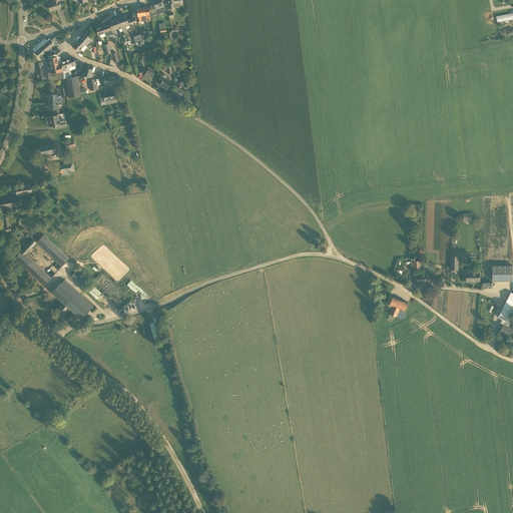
[(59,0),(52,0),(52,2),(48,4),(50,11),(61,7),(59,1),(60,1),(59,0)]
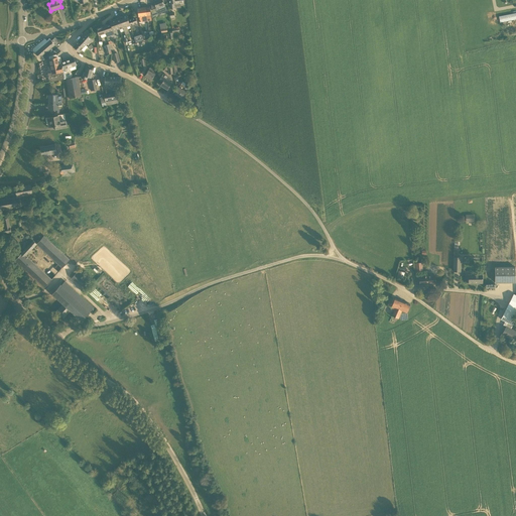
[(167,10),(162,0),(155,0),(153,1),(156,8),(151,10),(152,17),(158,15),(158,14),(167,10)]
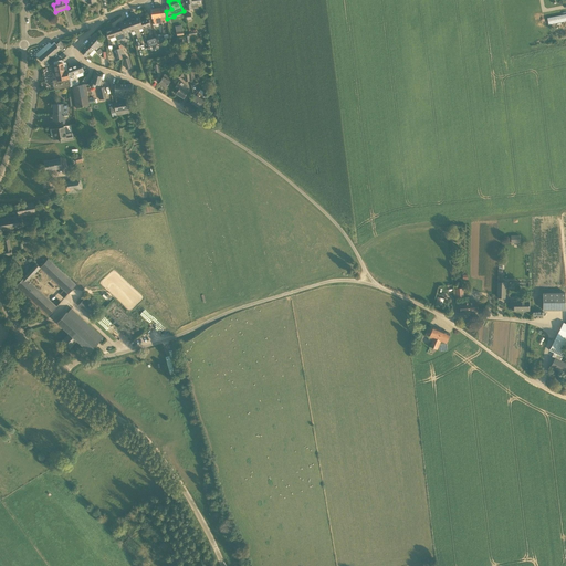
[(197,3),(197,4),(201,3),(200,0),(186,0),(187,3),(187,4),(186,4),(187,10),(191,9),(191,3),(194,2),(194,3),(197,3)]
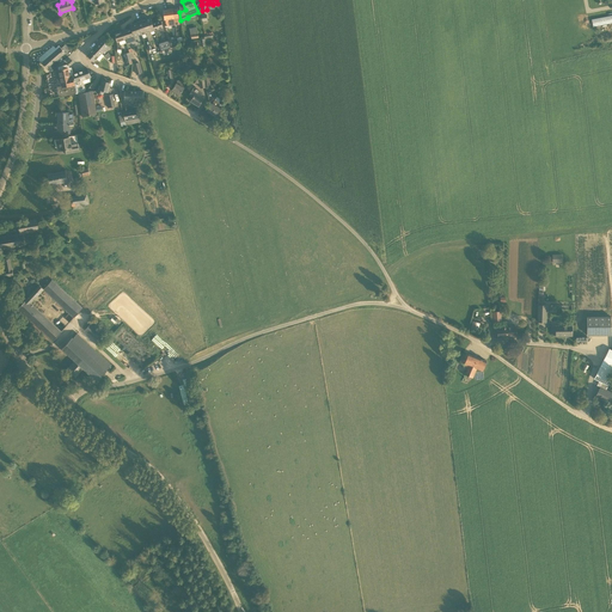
[(611,16),(606,17),(593,19),(594,26),(607,24),(611,23),(611,16)]
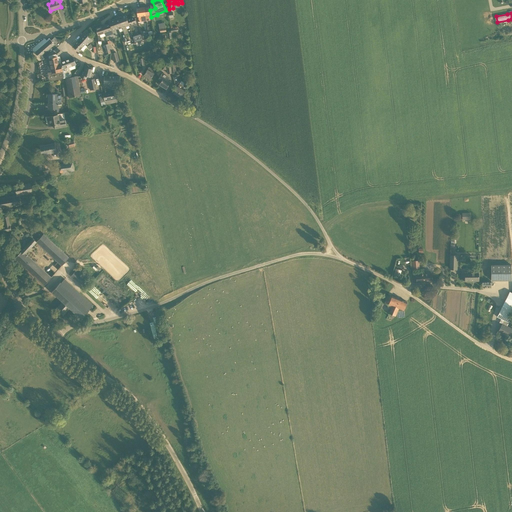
[(134,17),(131,18),(127,19),(127,21),(129,26),(129,25),(130,29),(134,27),(137,26),(136,23),(134,17)]
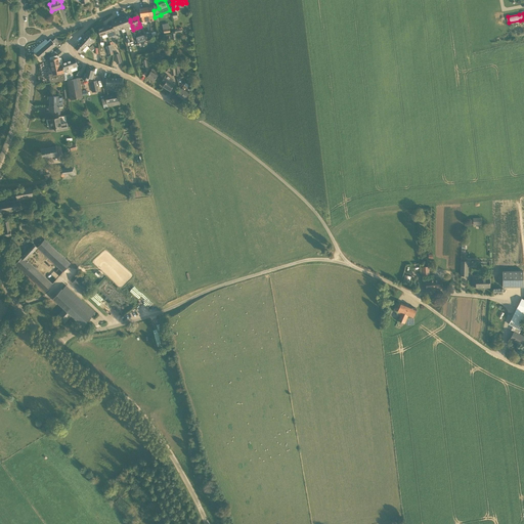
[(121,30),(119,25),(117,19),(112,22),(113,24),(104,27),(107,34),(108,37),(116,35),(115,32),(121,30)]
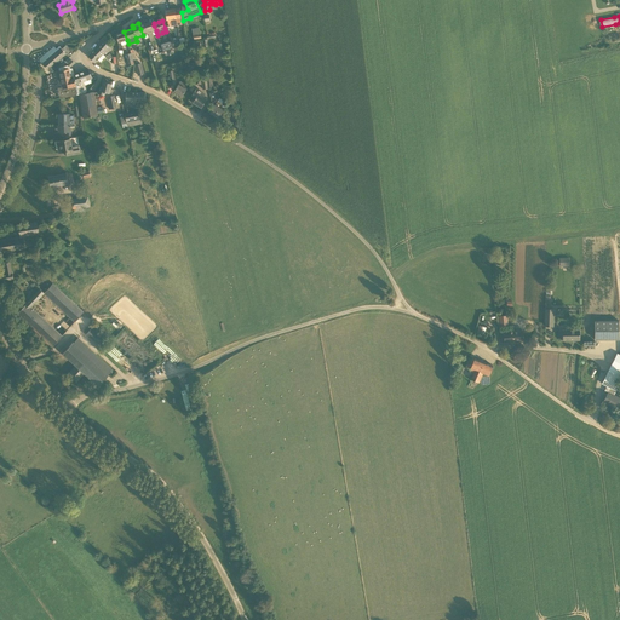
[(153,33),(156,32),(154,26),(150,27),(145,28),(148,34),(149,38),(154,36),(153,33)]
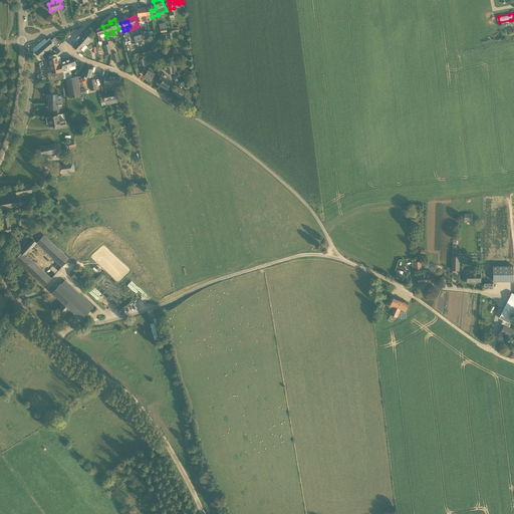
[(100,35),(105,33),(102,26),(95,28),(98,35),(98,44),(101,44),(101,38),(100,35)]
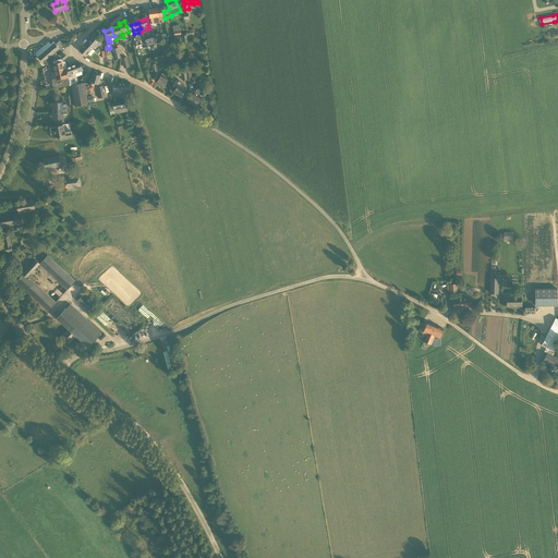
[(93,36),(80,51),(85,57),(99,41),(93,36)]
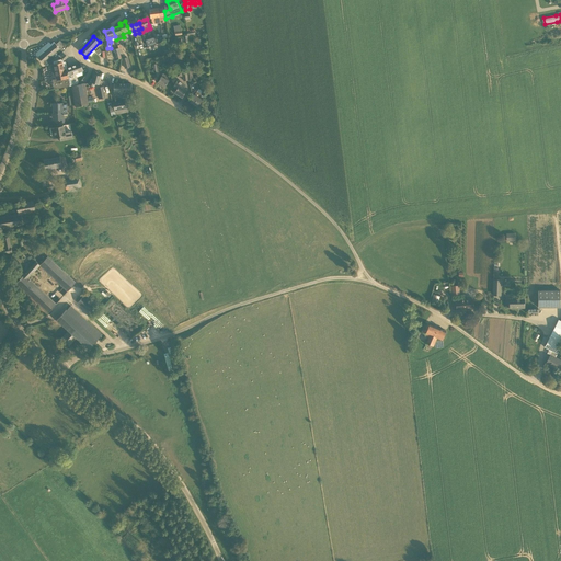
[(146,41),(148,47),(157,44),(153,37),(146,41)]
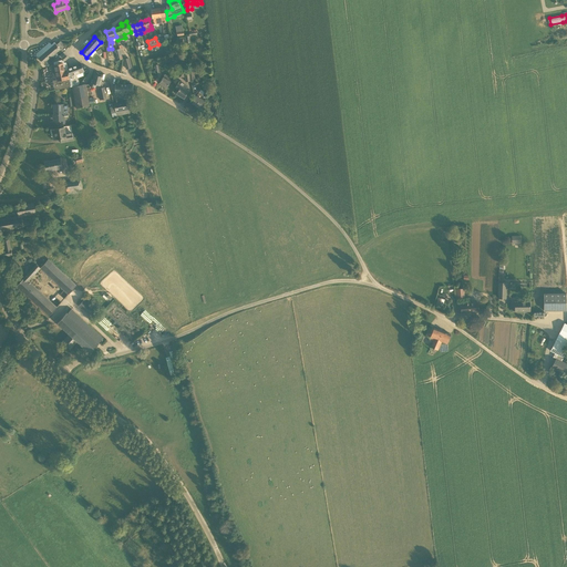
[(68,49),(61,41),(57,44),(55,43),(51,47),(49,43),(37,53),(40,57),(40,58),(40,59),(47,66),(63,53),(68,49)]
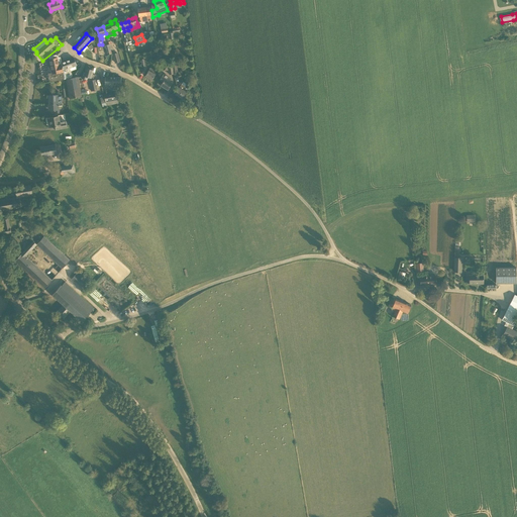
[(58,56),(57,55),(49,57),(49,59),(46,60),(48,71),(52,70),(53,73),(48,74),(50,82),(65,79),(70,77),(73,77),(70,68),(65,70),(62,62),(61,57),(59,57),(59,55),(58,56)]
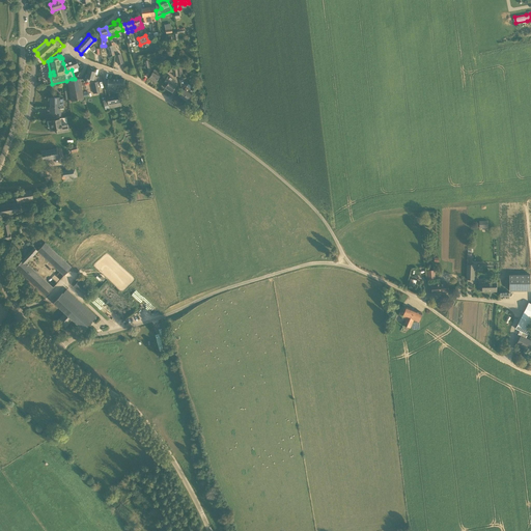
[(76,59),(63,63),(66,72),(72,70),(79,66),(76,59)]
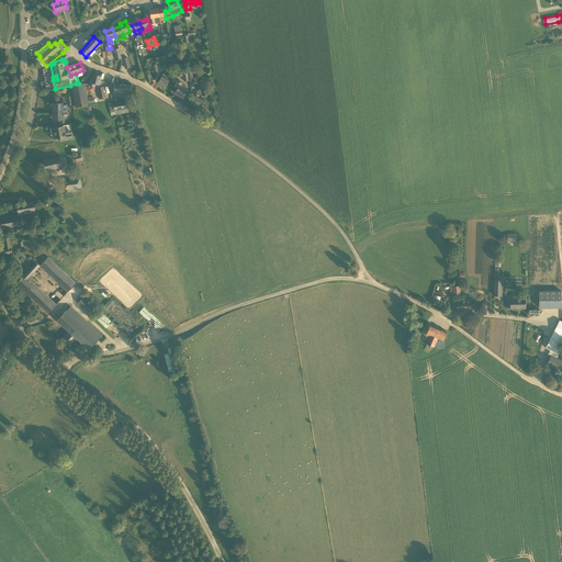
[(163,76),(161,76),(158,82),(165,87),(169,80),(170,81),(171,80),(170,75),(167,76),(164,74),(163,76)]
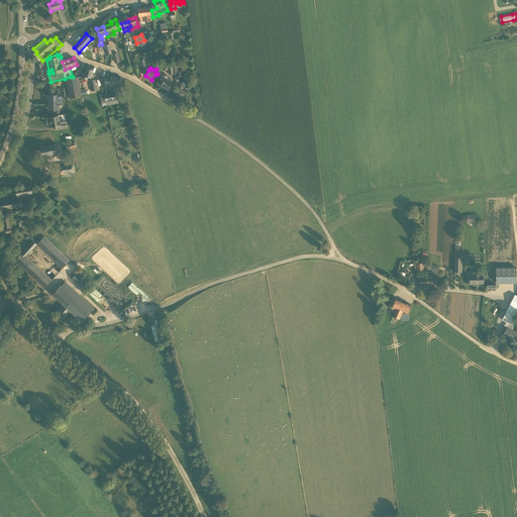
[(93,70),(86,69),(85,72),(84,72),(82,79),(87,80),(87,77),(91,78),(93,70)]
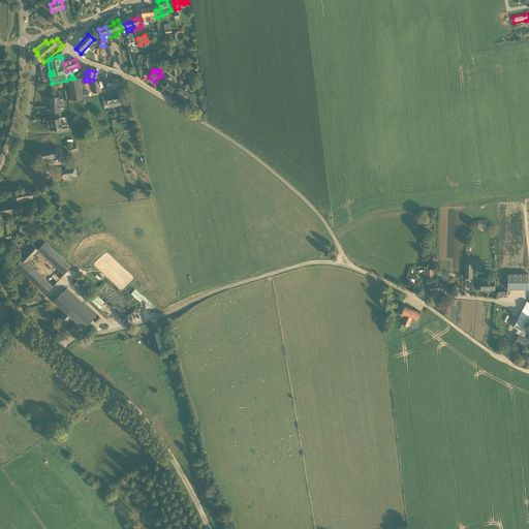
[(172,92),(177,84),(174,83),(175,80),(167,75),(164,81),(167,83),(164,88),(172,92)]
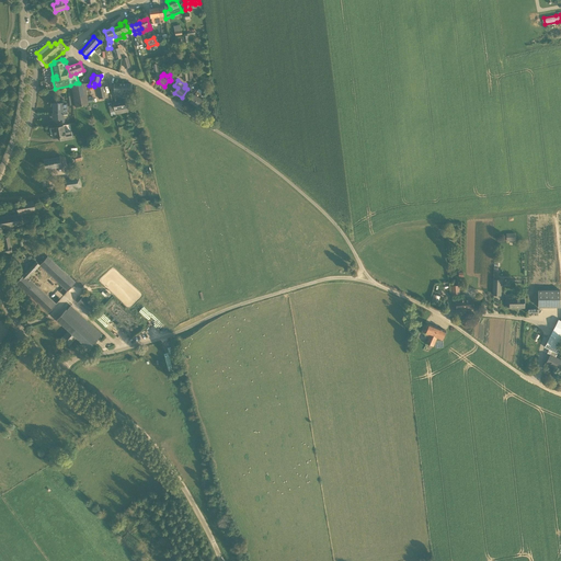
[(78,84),(72,87),(76,107),(89,105),(86,83),(78,84)]
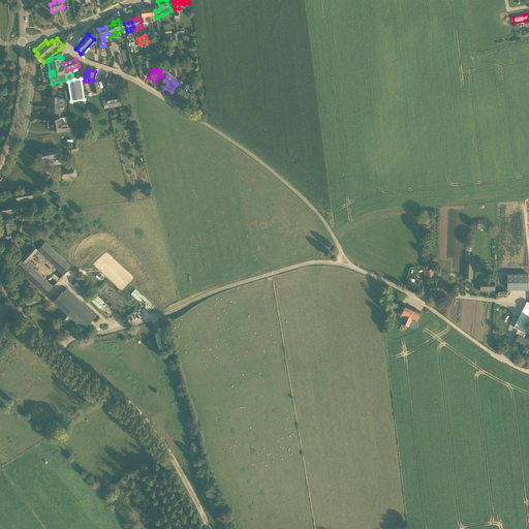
[(124,79),(123,79),(107,79),(107,89),(123,89),(123,87),(124,87),(124,79)]
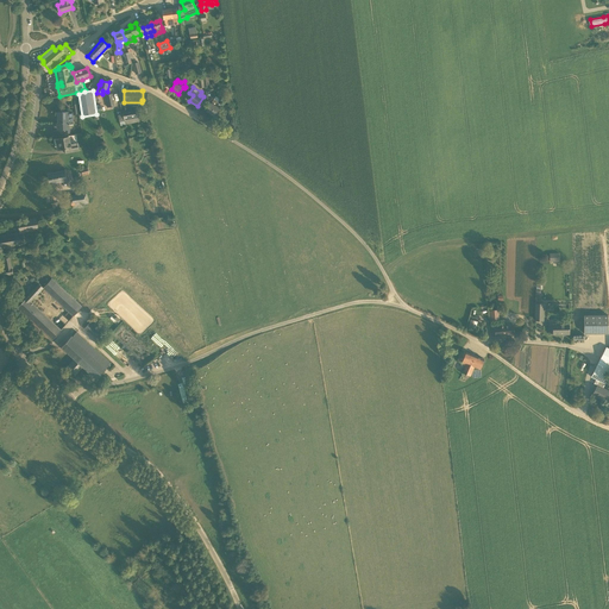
[(221,104),(214,99),(212,104),(207,111),(214,115),(219,108),(221,104)]
